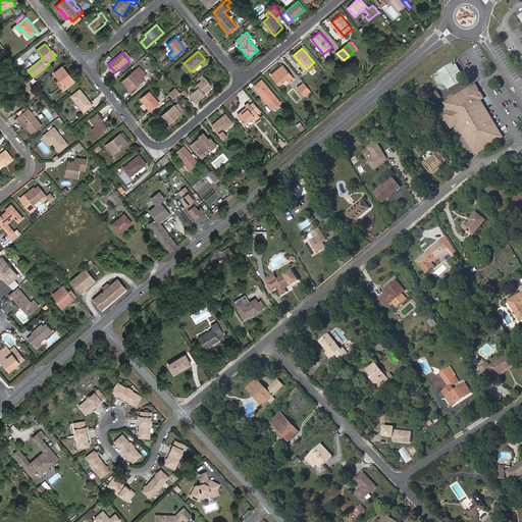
[(187,72),(190,70),(185,64),(181,66),(187,72)]
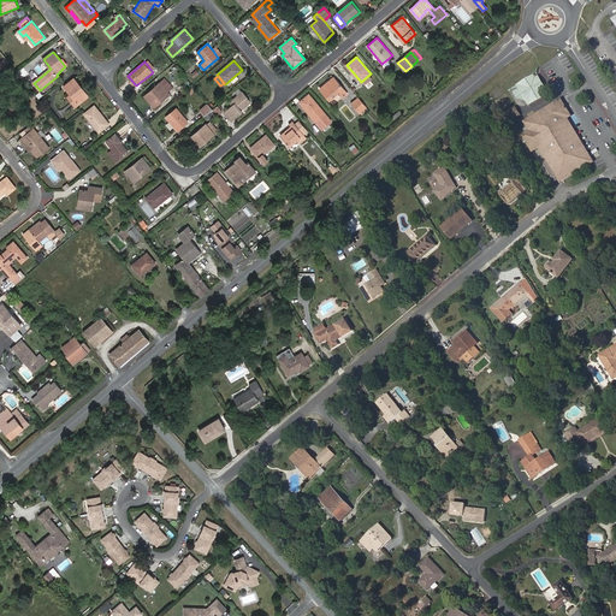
[(529,105),(549,93),(539,77),(533,76),(517,86),(525,96),(523,100),(527,100),(529,105)]
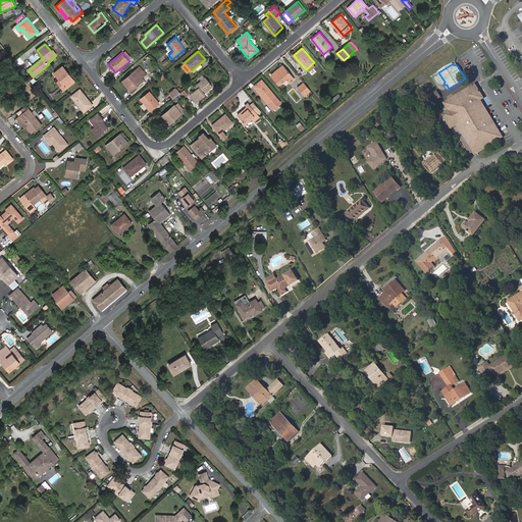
[(295,79),(283,65),(271,75),(279,85),(286,79),(291,82),(295,79)]
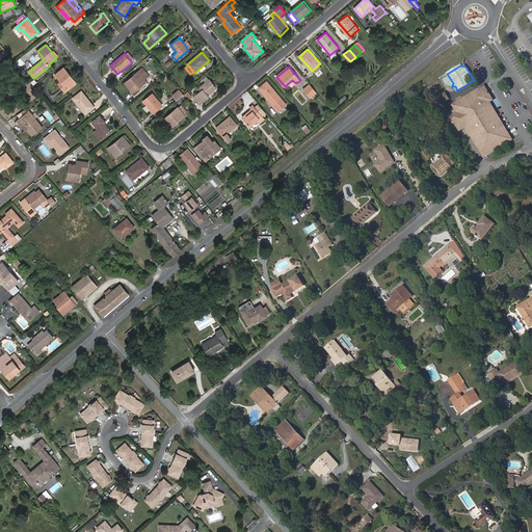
[(77,82),(64,68),(55,74),(61,81),(68,89),(77,82)]
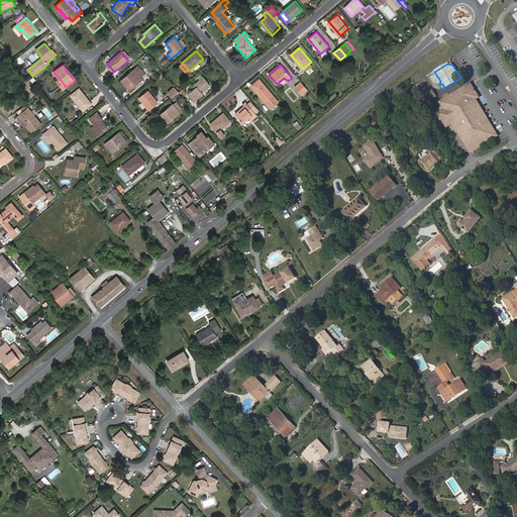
[(144,74),(138,66),(121,81),(128,89),(141,78),(140,77),(144,74)]
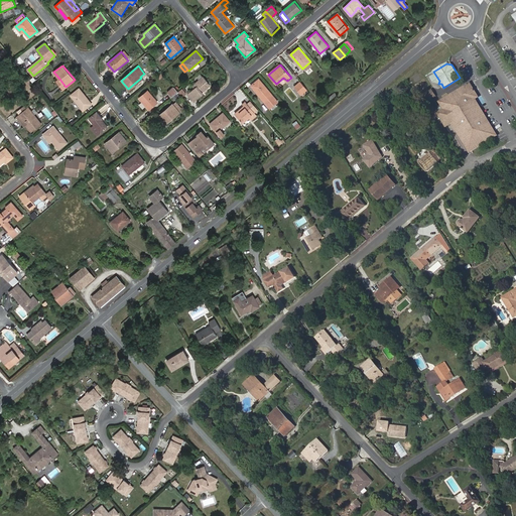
[(195,84),(197,86),(187,94),(194,101),(203,93),(202,92),(211,85),(204,77),(195,84)]
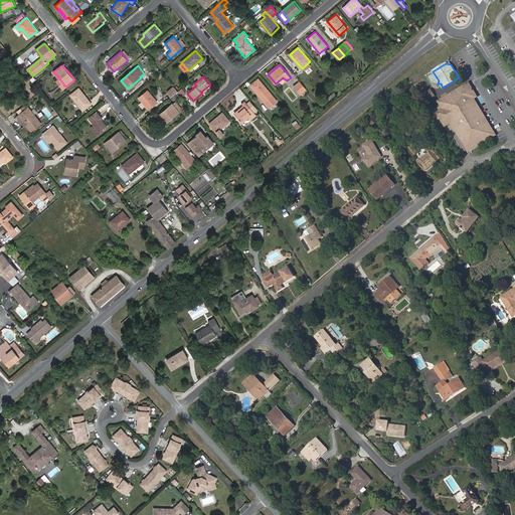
[(128,89),(129,90),(142,78),(141,77),(128,89)]
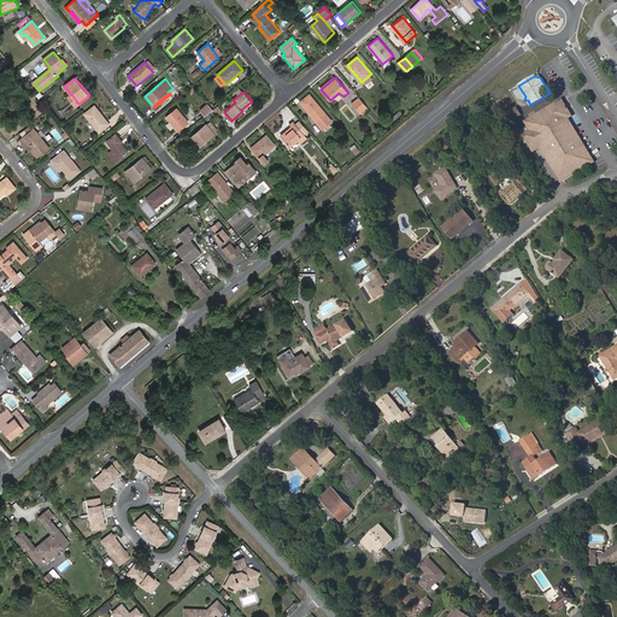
[(76,106),(78,104),(71,94),(68,97),(76,106)]
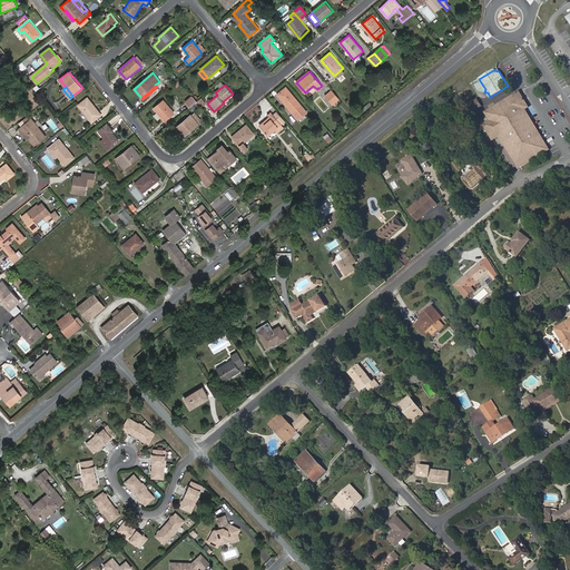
[(306,112),(286,87),(277,95),(298,119),(306,112)]
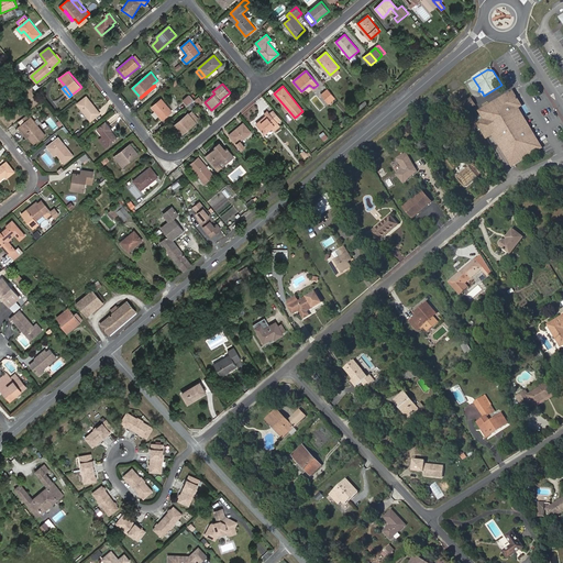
[(514,88),(478,111),(484,120),(477,123),(484,134),(492,131),(493,134),(512,166),(544,146),(520,108),(525,106),(523,103),(514,88)]
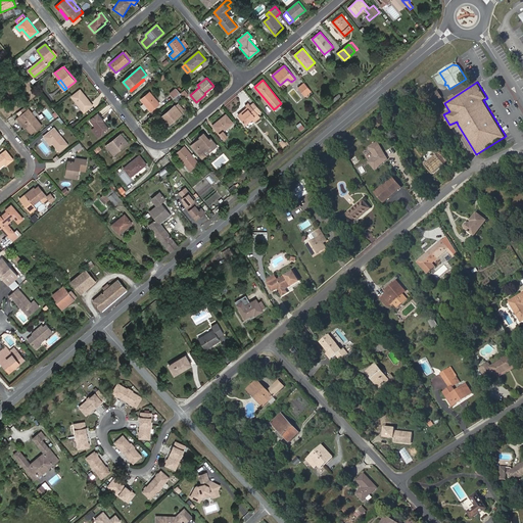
[(305,95),(311,90),(304,83),(298,88),(305,95)]
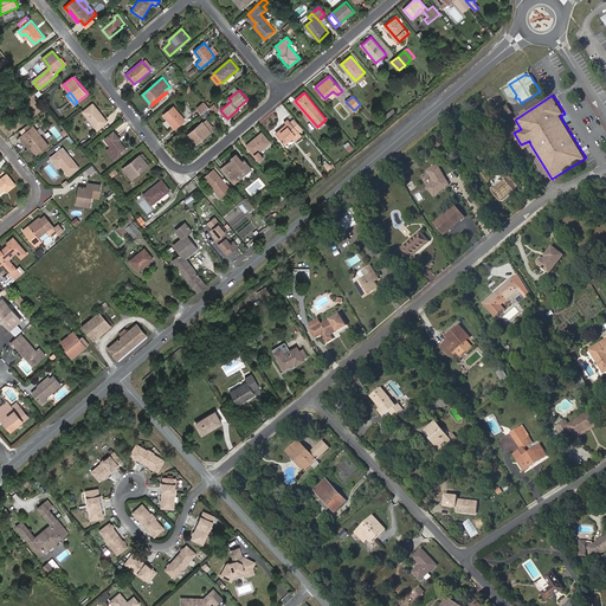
[(197,109),(201,114),(202,114),(207,109),(210,108),(205,102),(197,109)]
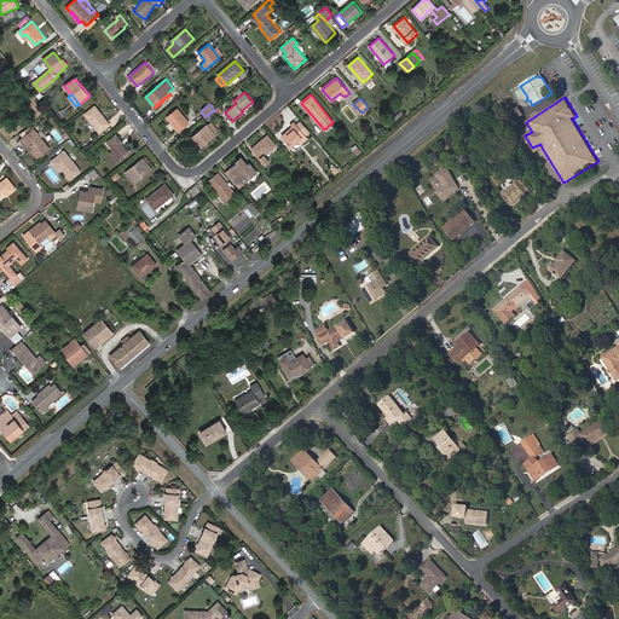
[(110,125),(96,105),(85,114),(100,133),(110,125)]
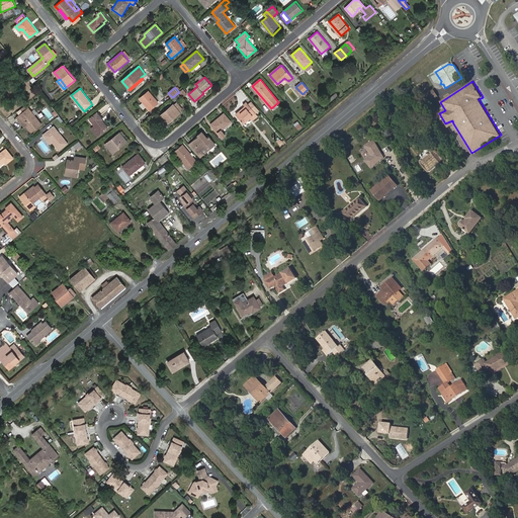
[(428,102),(437,97),(433,90),(425,95),(428,102)]
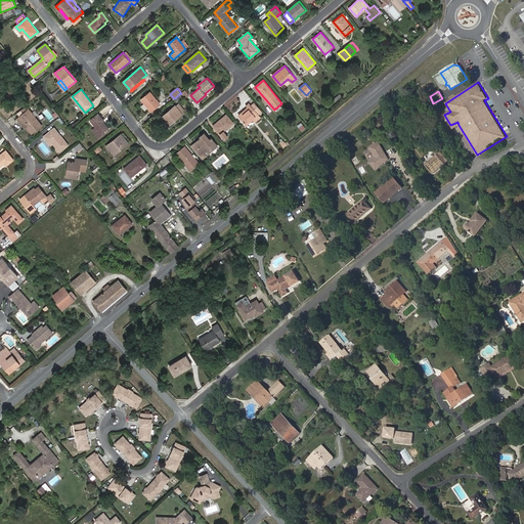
[(161,104),(150,92),(141,99),(151,112),(161,104)]
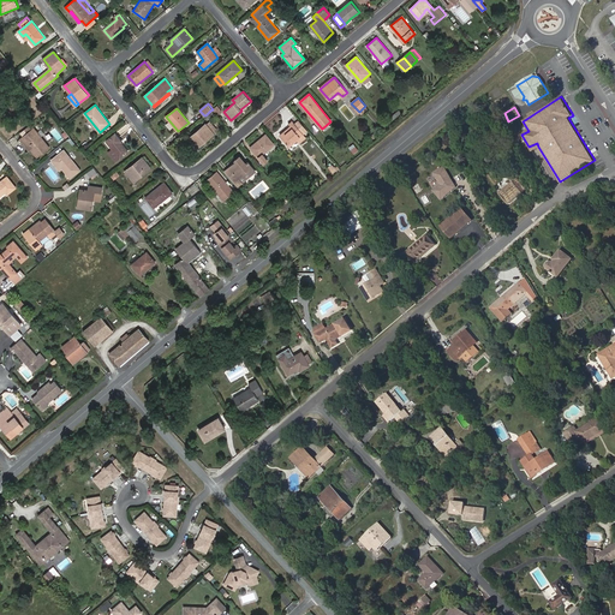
[(402,113),(399,109),(387,120),(389,124),(402,113)]
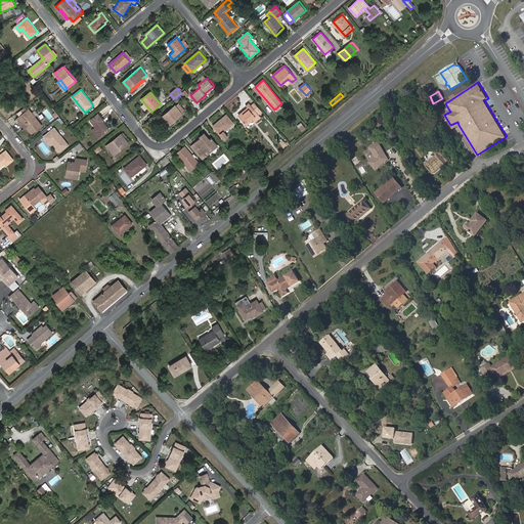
[(181,113),(184,110),(179,103),(175,105),(181,113)]
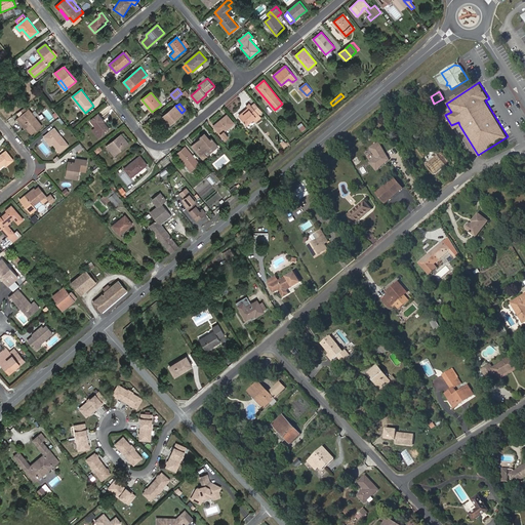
[(250,104),(247,106),(248,108),(239,116),(247,125),(256,117),(257,118),(260,116),(253,107),(250,104)]
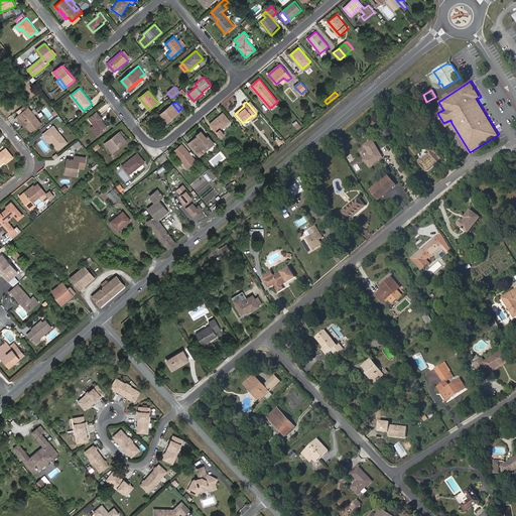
[(256,114),(259,111),(252,103),(249,105),(256,114)]
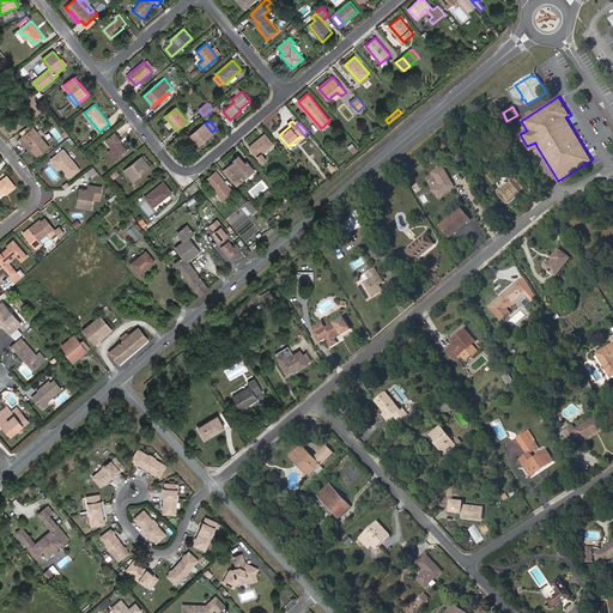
[(212,132),(205,123),(188,138),(192,143),(189,145),(193,150),(213,133),(212,132)]
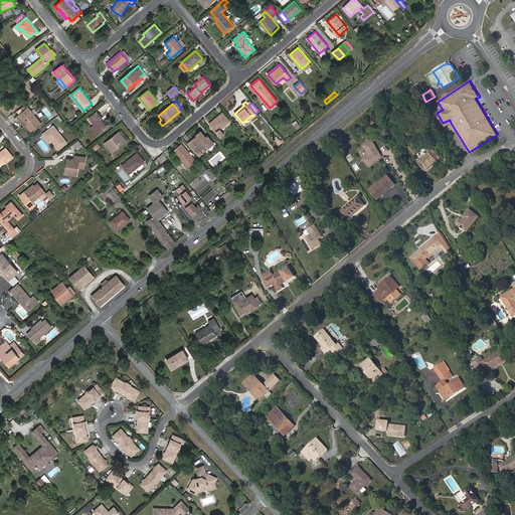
[(41,123),(29,107),(18,115),(24,123),(26,121),(28,124),(26,125),(31,131),(41,123)]
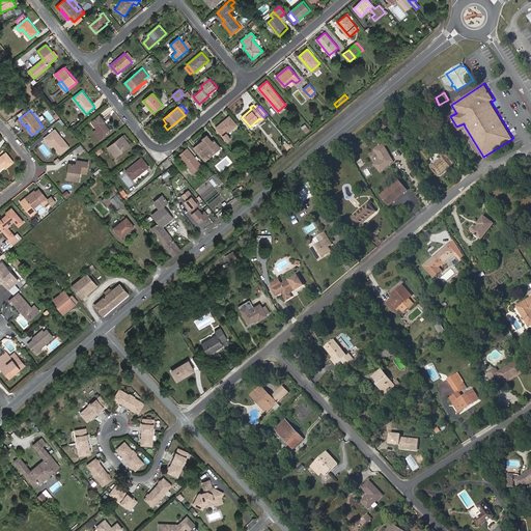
[(106,122),(100,115),(92,121),(98,129),(104,137),(111,131),(105,123),(106,122)]
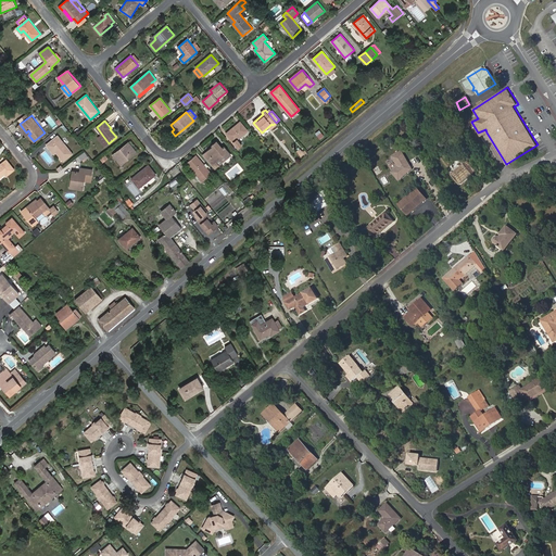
[(248,130),(240,122),(227,134),(238,147),(242,143),(238,139),(248,130)]
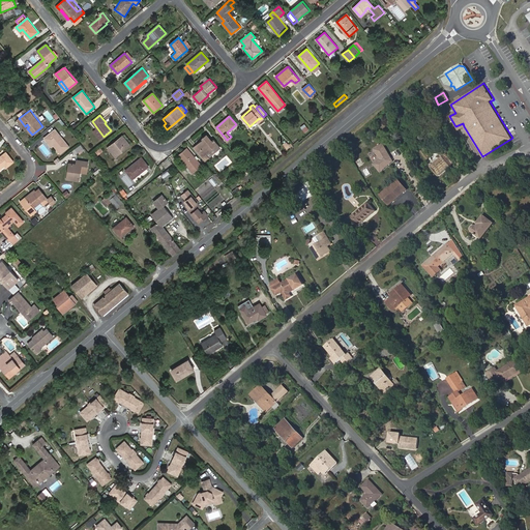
[(17,120),(25,130),(27,128),(29,127),(27,124),(25,126),(19,118),(17,120)]
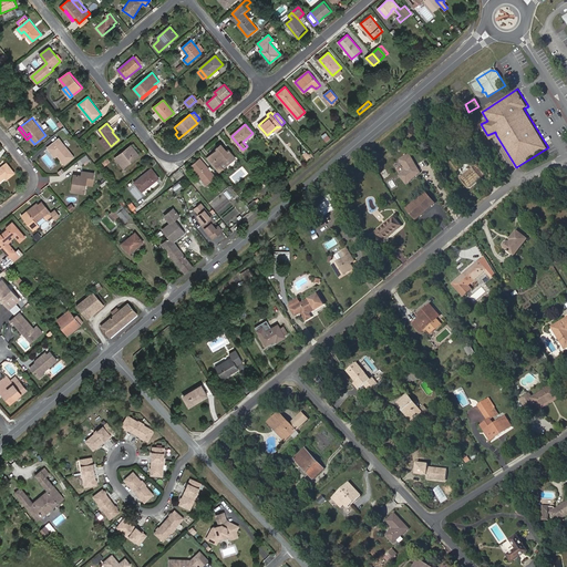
[(74,156),(60,137),(48,147),(55,156),(58,155),(65,164),(74,156)]
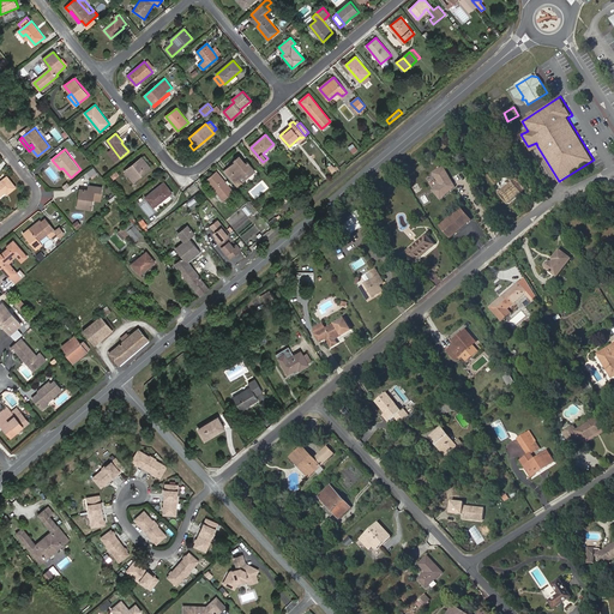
[(116,161),(120,158),(113,149),(109,152),(116,161)]
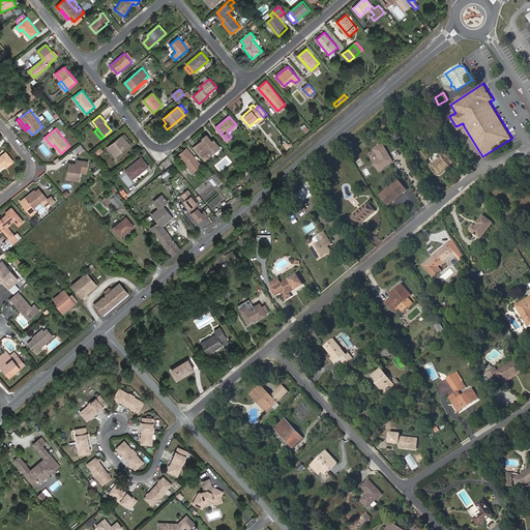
[(202,138),(203,140),(194,148),(204,160),(208,157),(209,157),(221,147),(213,139),(211,141),(207,135),(202,138)]
